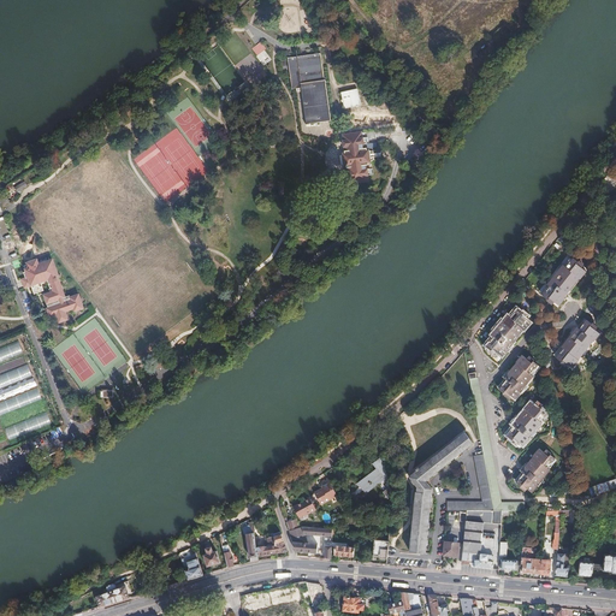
[(252,49),(264,66),(273,59),(261,42),(252,49)]
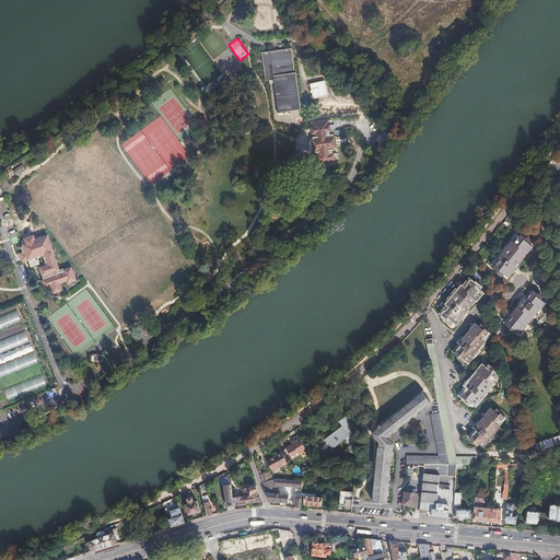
[(268,83),(276,82),(283,113),(307,107),(299,72),(296,72),(291,49),(261,56),(268,83)]
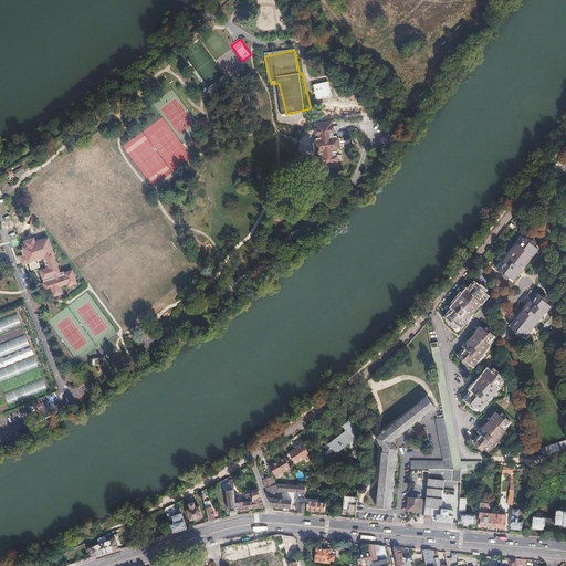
[(317,100),(333,96),(329,81),(314,84),(317,100)]
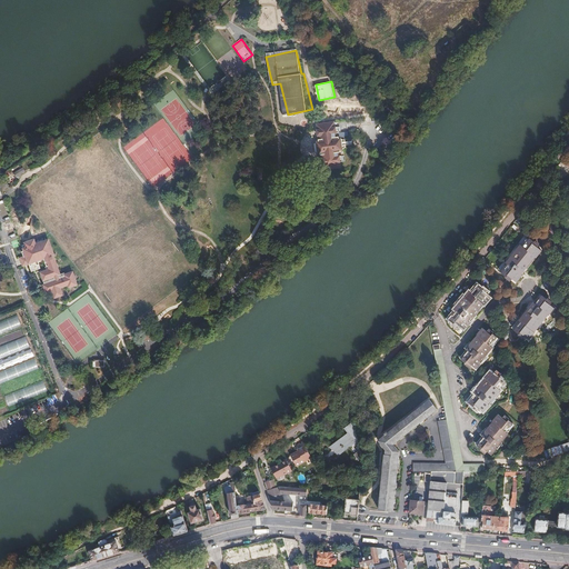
[(348,147),(350,146),(347,130),(345,131),(343,128),(346,127),(345,121),(341,121),(340,117),(323,120),(326,126),(325,126),(326,131),(327,131),(328,136),(327,136),(327,138),(325,139),(327,149),(330,148),(330,150),(331,150),(332,155),(331,155),(332,160),(333,160),(335,166),(351,161),(350,157),(352,156),(351,149),(349,150),(348,147)]
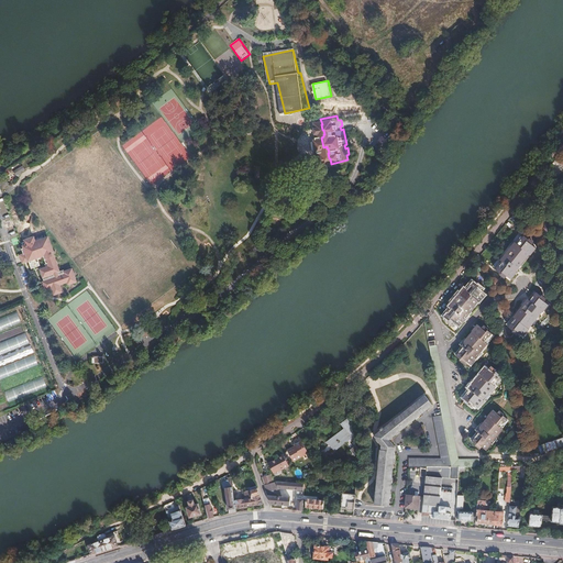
[(50,254),(43,235),(31,240),(30,234),(21,238),(21,240),(18,241),(20,246),(18,246),(20,253),(22,252),(24,260),(28,266),(36,263),(35,260),(32,260),(31,256),(40,253),(42,260),(44,258),(48,272),(56,269),(50,254)]
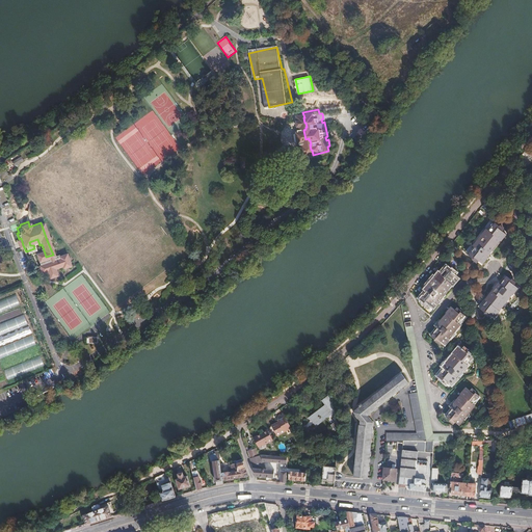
[(479,262),(483,266),(491,256),(490,255),(501,243),(503,244),(508,237),(504,234),(506,232),(497,225),(490,233),(488,231),(474,247),(476,249),(470,257),(478,264),(479,262)]
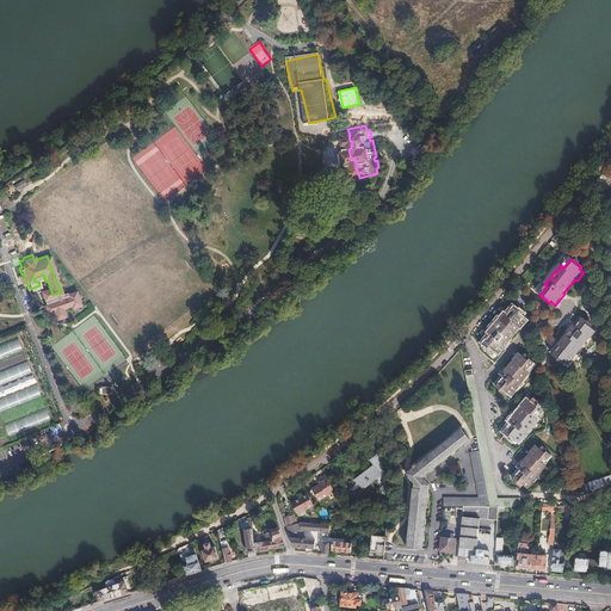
[(47,287),(39,290),(43,298),(50,296),(47,287)]
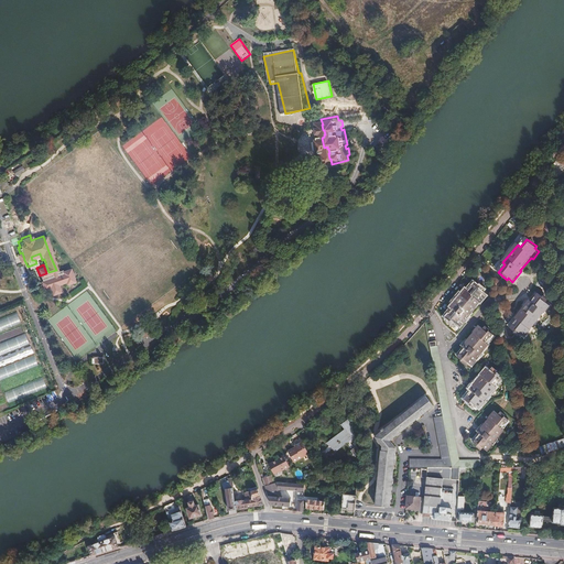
[(67,267),(61,270),(65,282),(72,279),(67,267)]
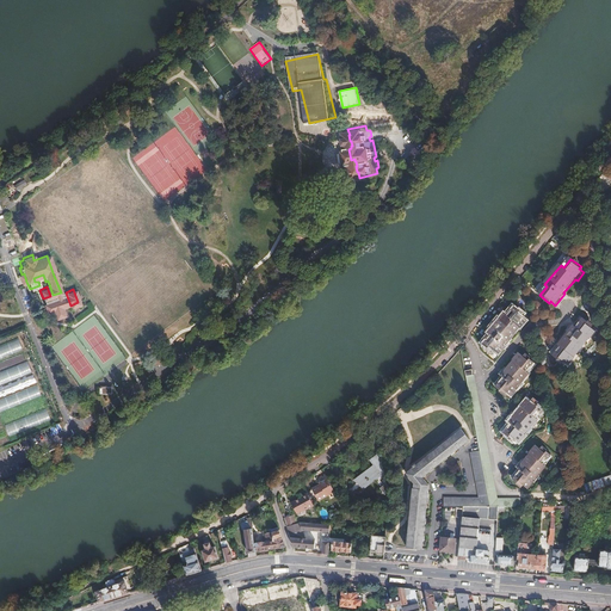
[(50,301),(42,303),(45,313),(51,310),(54,318),(63,314),(60,307),(67,304),(63,295),(55,298),(57,307),(53,308),(50,301)]
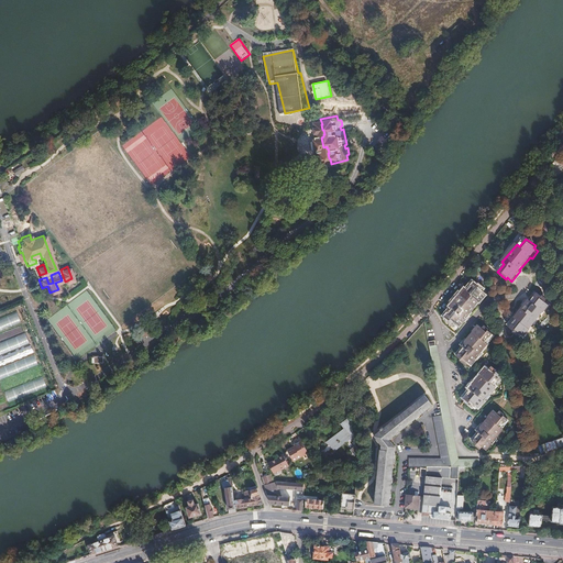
[(454,322),(459,326),(467,316),(466,316),(477,302),(478,302),(484,296),(481,293),(482,290),(473,283),(466,291),(464,289),(449,307),(451,309),(444,317),(453,324),(454,322)]
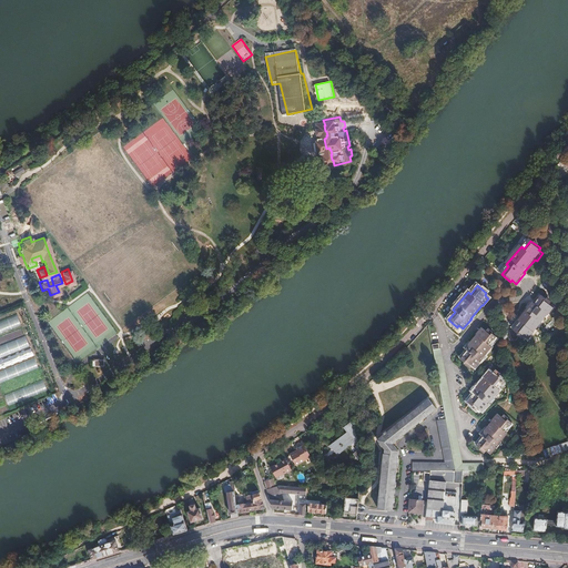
[(524,335),(528,340),(537,328),(547,315),(548,315),(554,310),(550,305),(551,303),(543,296),(536,304),(533,303),(518,320),(520,322),(514,331),(523,337),(524,335)]
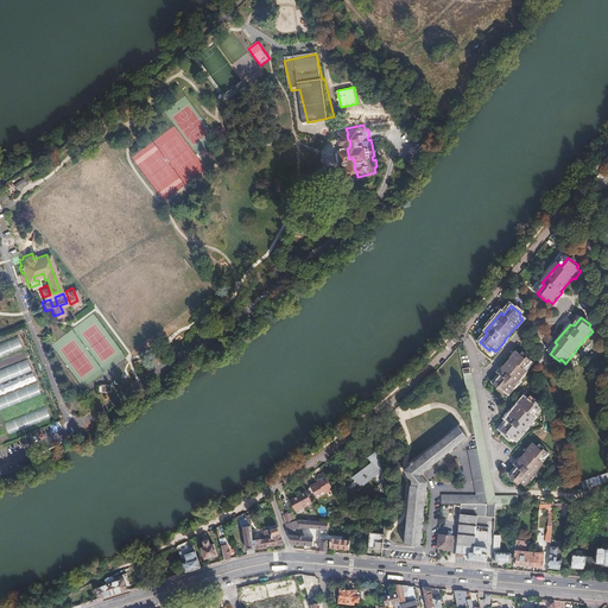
[(0,356),(24,350),(20,339),(0,343),(0,356)]
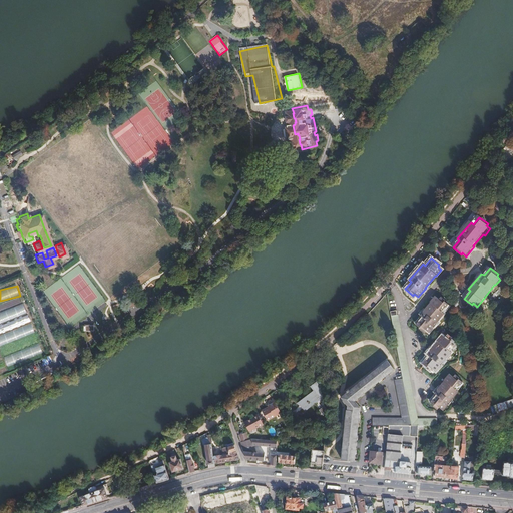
[(425,329),(429,333),(433,327),(444,314),(441,312),(448,304),(440,298),(438,300),(434,297),(429,303),(430,303),(422,312),(423,312),(419,316),(421,317),(415,324),(424,331),(425,329)]
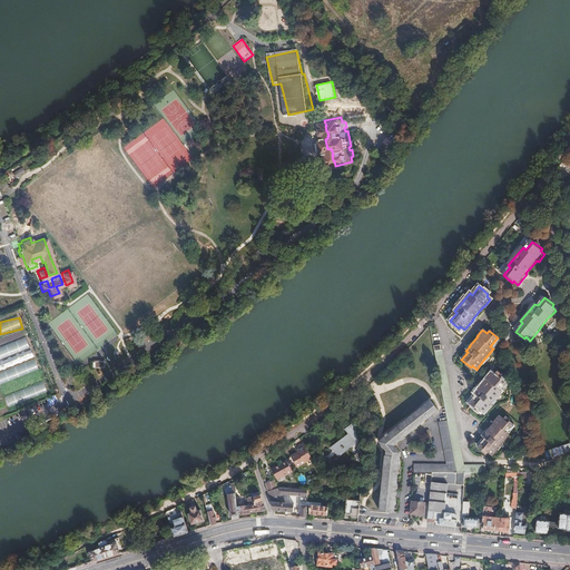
[(0,357),(31,349),(28,338),(0,346),(0,357)]
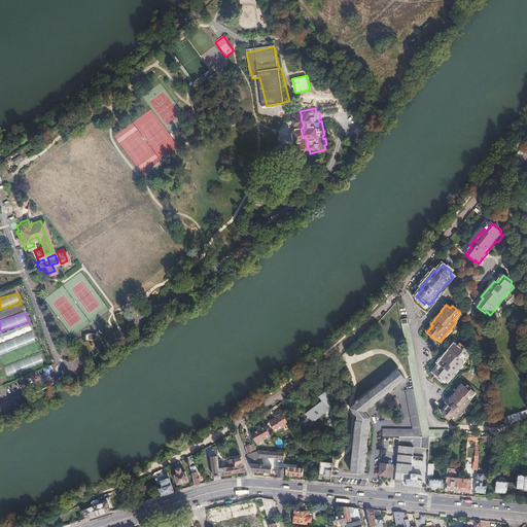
[(407,319),(400,320),(413,389),(422,436),(429,436),(434,436),(449,436),(448,429),(428,429),(409,323),(408,323),(407,319)]
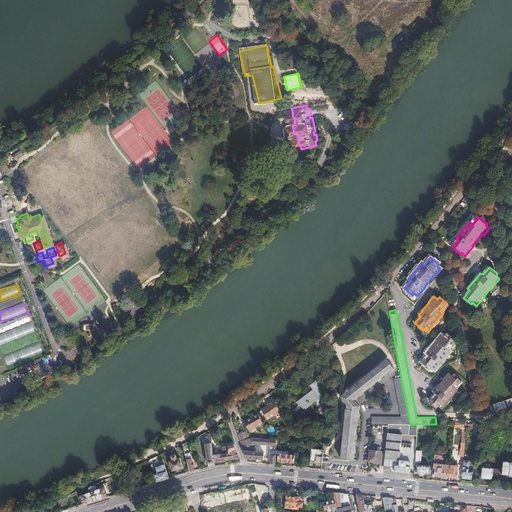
[(92,319),(84,320),(86,327),(94,325),(92,319)]
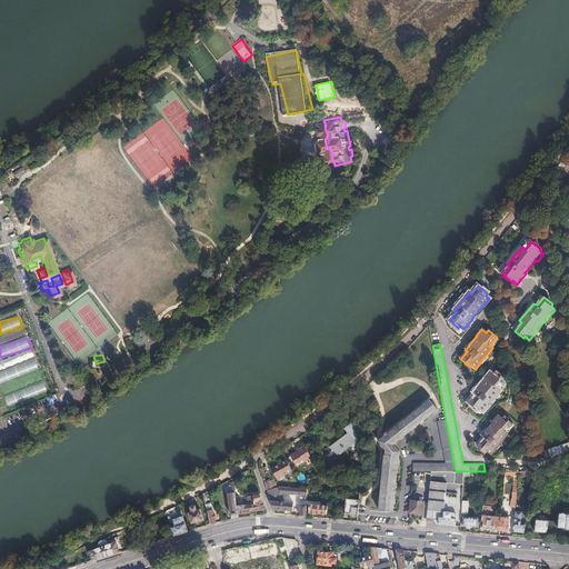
[(36,358),(0,370),(0,382),(40,369),(36,358)]
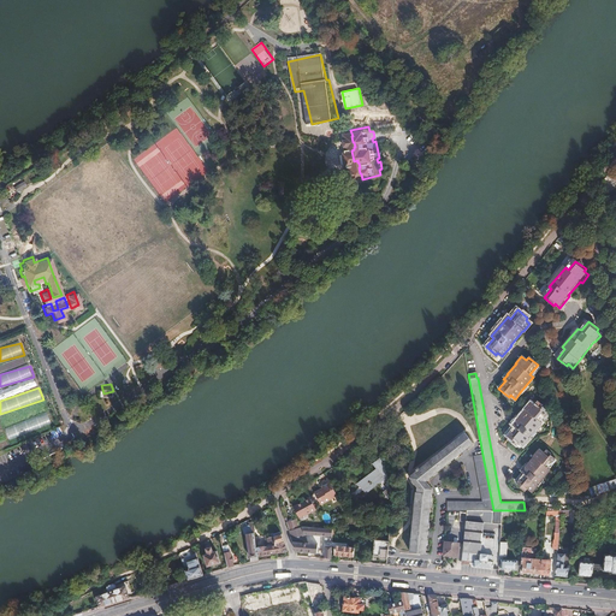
[(519,442),(522,446),(528,439),(542,424),(538,421),(546,413),(537,404),(535,407),(529,402),(523,409),(525,410),(515,420),(516,421),(513,426),(514,427),(507,436),(516,444),(519,442)]
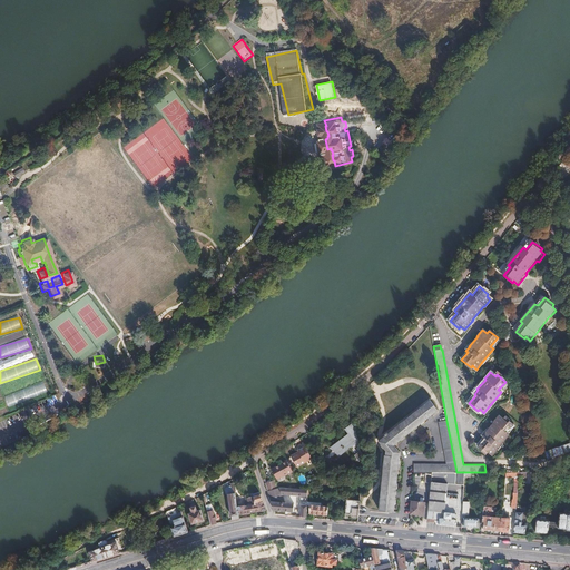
[(45,381),(5,395),(9,405),(48,391),(45,381)]
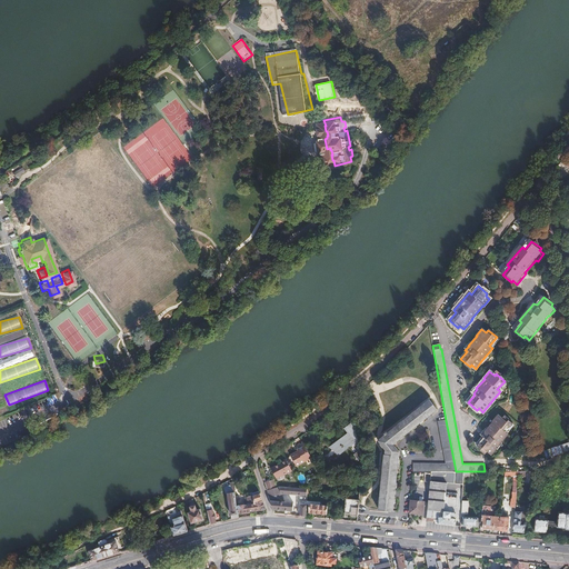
[(378,509),(392,511),(399,452),(392,443),(437,410),(429,400),(377,440),(386,451),(385,455),(383,455),(378,509)]
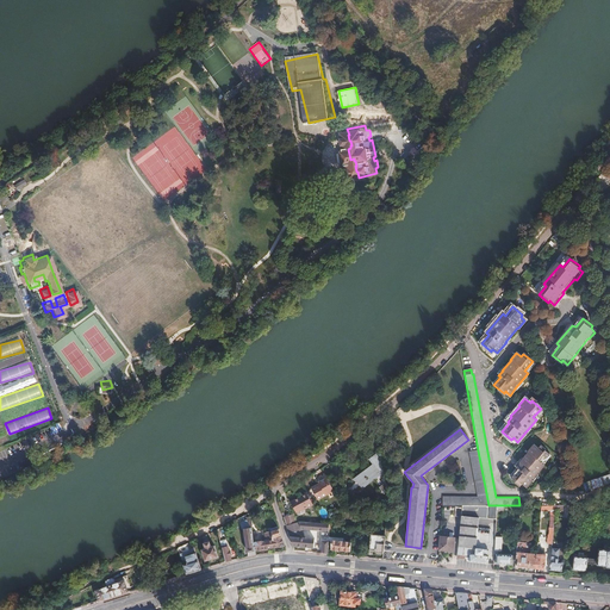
[(522,485),(527,489),(533,481),(531,480),(545,466),(542,464),(549,455),(540,447),(537,448),(533,444),(527,452),(528,452),(518,462),(520,464),(516,467),(518,470),(510,478),(521,486),(522,485)]
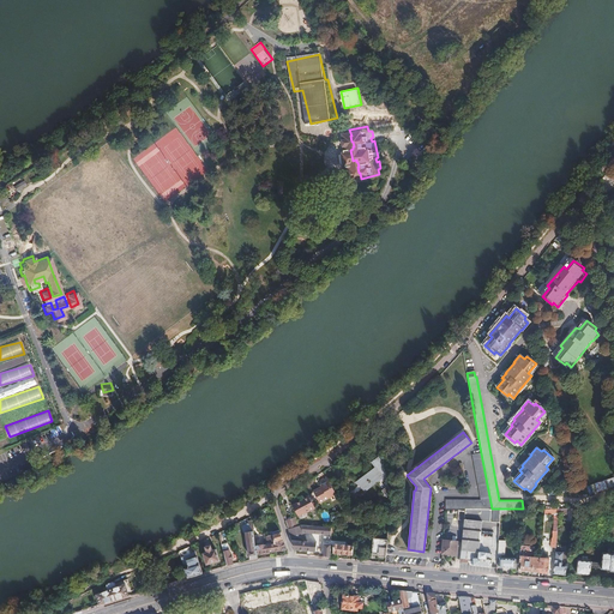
[(446,500),(446,509),(465,509),(492,509),(481,453),(473,455),(481,500),(446,500)]
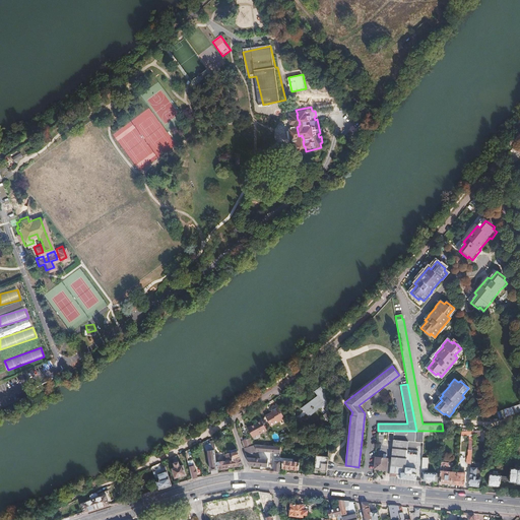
[(317,424),(320,428),(329,420),(328,418),(331,416),(328,411),(326,413),(321,406),(323,404),(317,396),(312,400),(314,403),(304,409),(308,415),(318,408),(325,418),(317,424)]
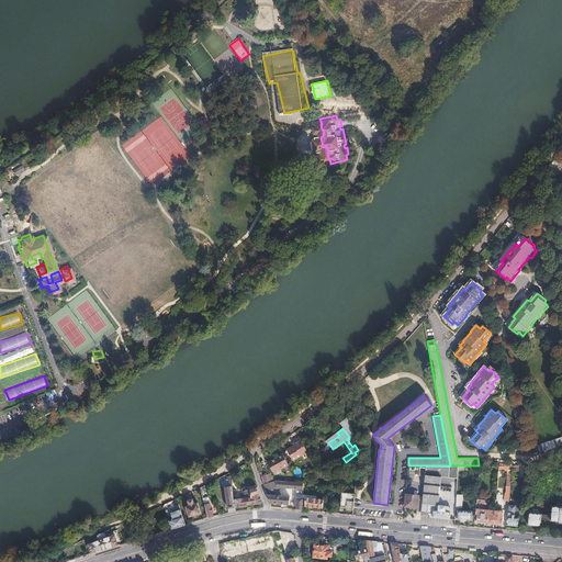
[(292,461),(306,452),(300,440),(294,444),(295,445),(285,450),(292,461)]
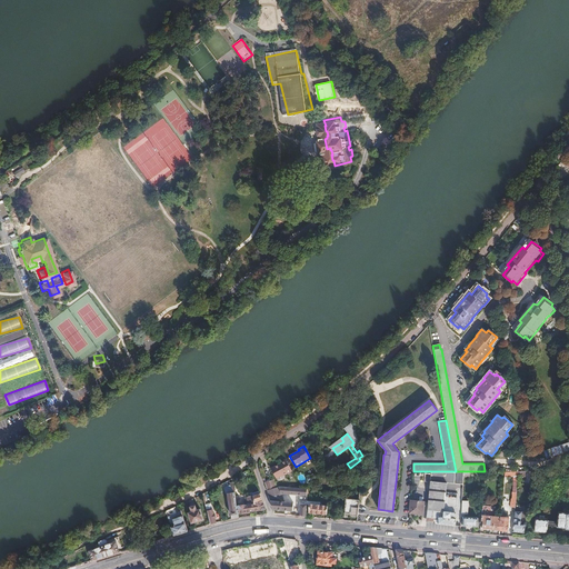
[(333,450),(326,456),(330,461),(336,457),(337,456),(333,450)]
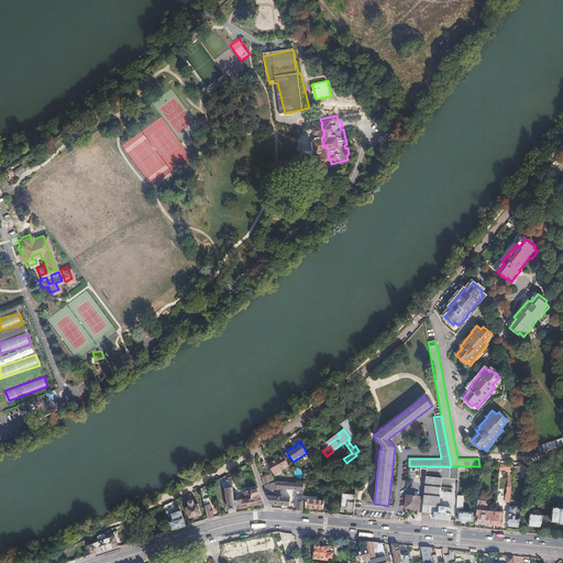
[(267,464),(274,474),(277,472),(278,472),(288,466),(283,454),(277,457),(278,459),(267,464)]
